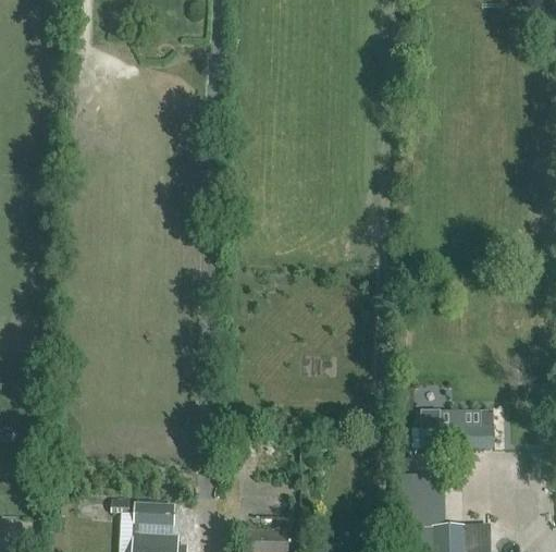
[(419,428),(410,428),(411,446),(420,446),(420,448),(493,446),(492,427),(439,428),(439,409),(419,409),(419,428)]
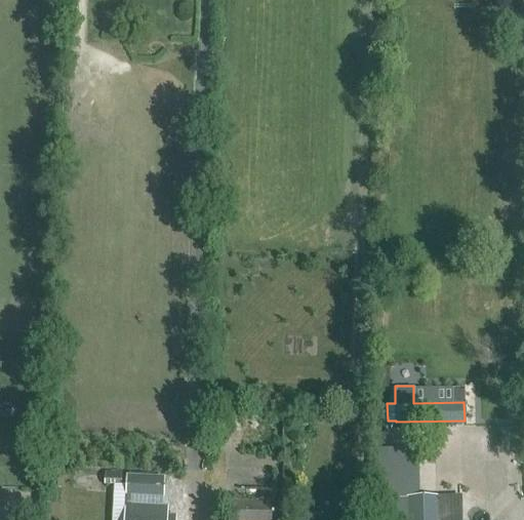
[(125,494),(163,496),(163,475),(125,473),(125,494)]
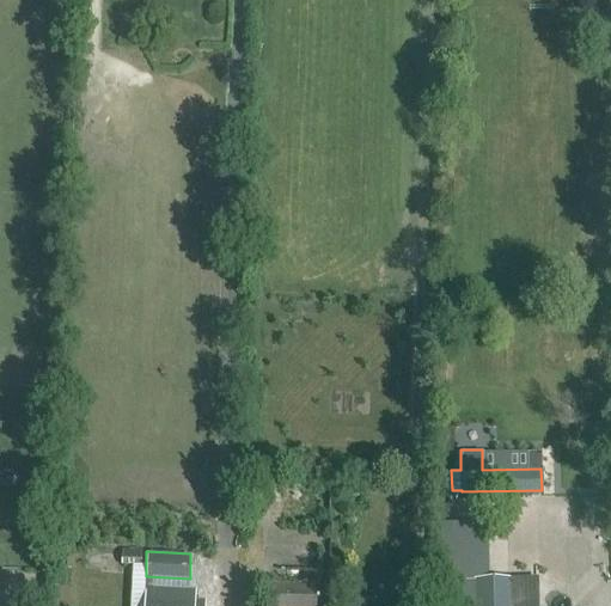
[(511,605),(511,575),(462,576),(462,605),(511,605)]
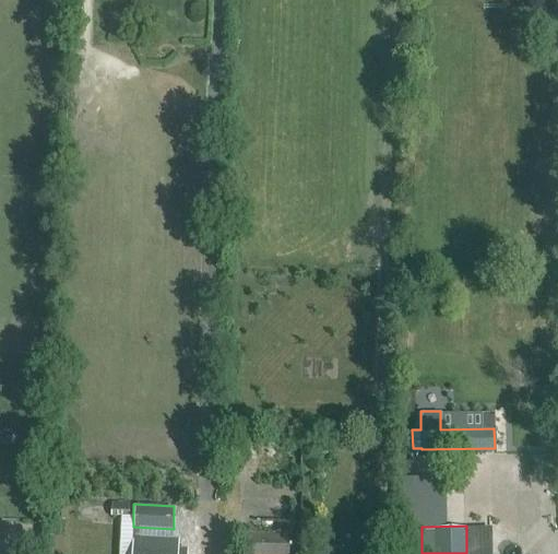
[(287,553),(288,530),(238,529),(237,553),(287,553)]
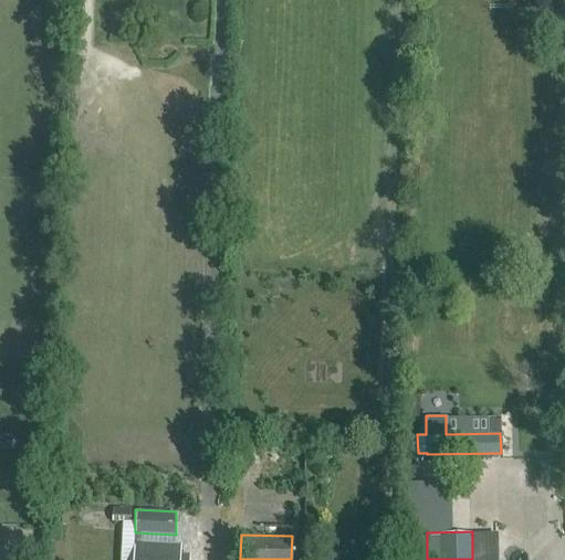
[(188,559),(189,553),(179,552),(179,542),(136,540),(136,550),(135,550),(134,559),(188,559)]
